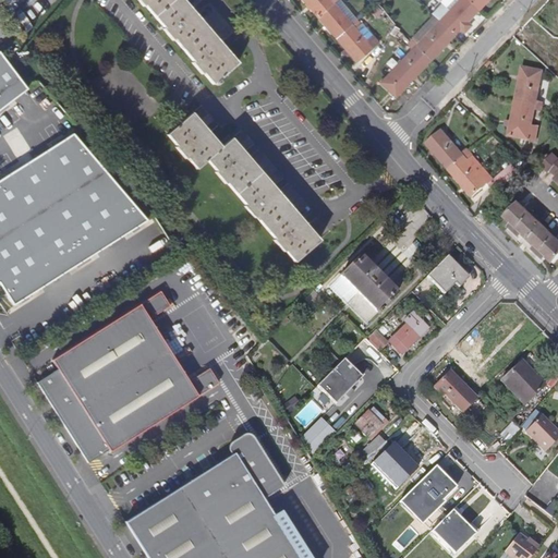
[(204,73),(214,84),(239,63),(184,0),(137,0),(144,8),(146,5),(164,27),(162,28),(172,40),(174,38),(193,61),(192,62),(202,74),(204,73)]
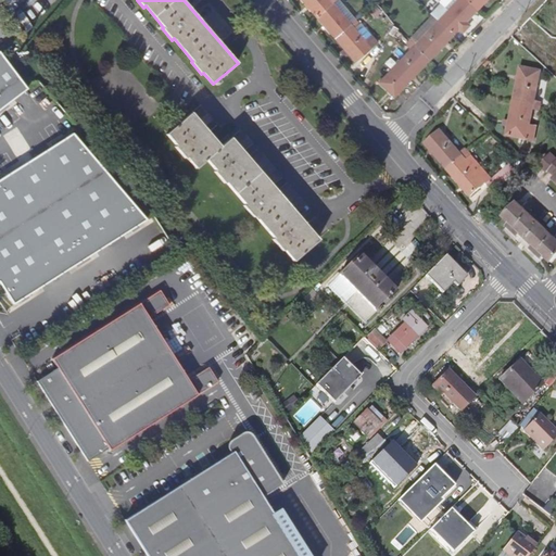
[(365,40),(349,22),(333,3),(337,0),(302,0),(345,49),(341,52),(345,58),(349,54),(355,62),(378,42),(371,35),(365,40)]
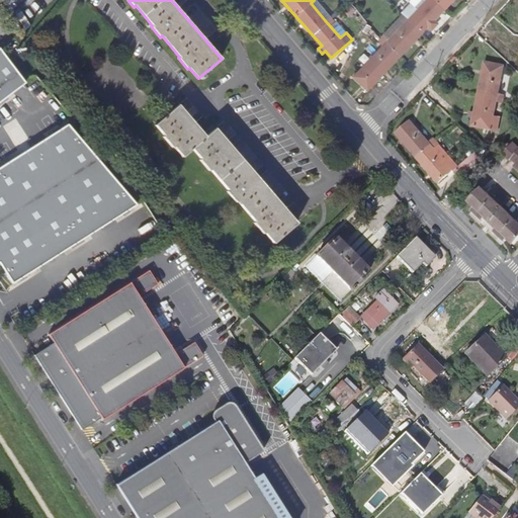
[(314,0),(311,3),(325,20),(330,16),(316,0),(314,0)]
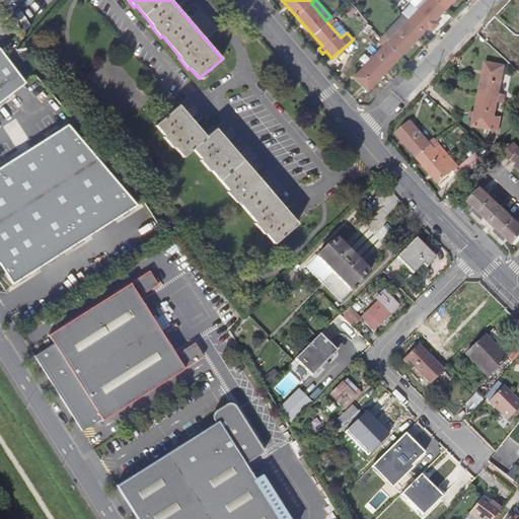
[(390,40),(384,35),(378,42),(383,47),(354,77),(368,90),(428,28),(432,32),(439,23),(436,20),(454,0),(427,0),(428,1),(409,20),(390,40)]
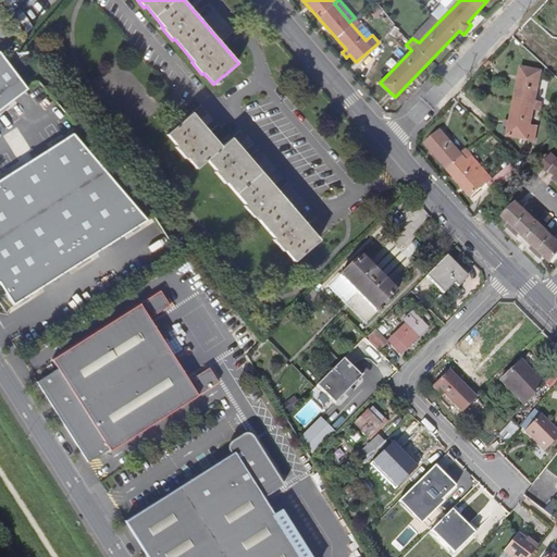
[(412,37),(412,38),(419,42),(438,22),(432,15),(412,37)]
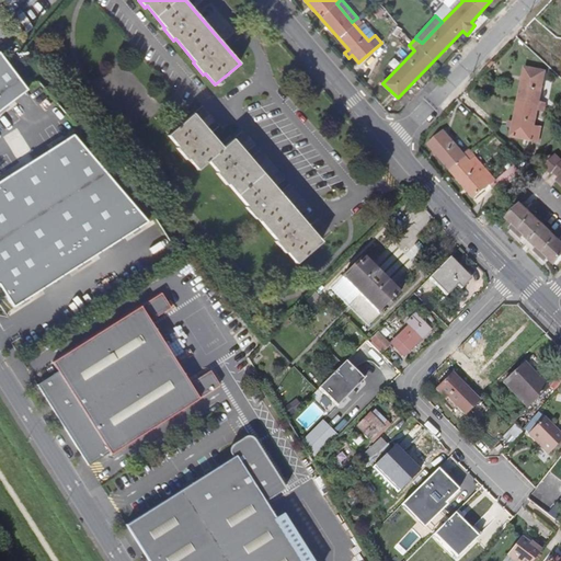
[(1,52),(0,52),(0,111),(4,107),(4,109),(30,90),(1,52)]
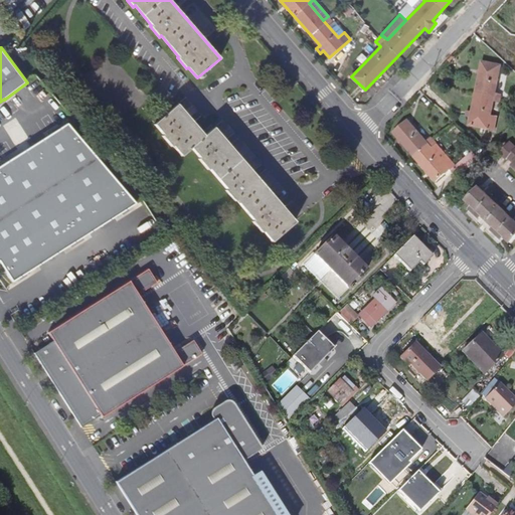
[(483,62),(470,126),(496,131),(498,117),(492,116),(494,102),(501,103),(502,95),(496,94),(501,65),(483,62)]
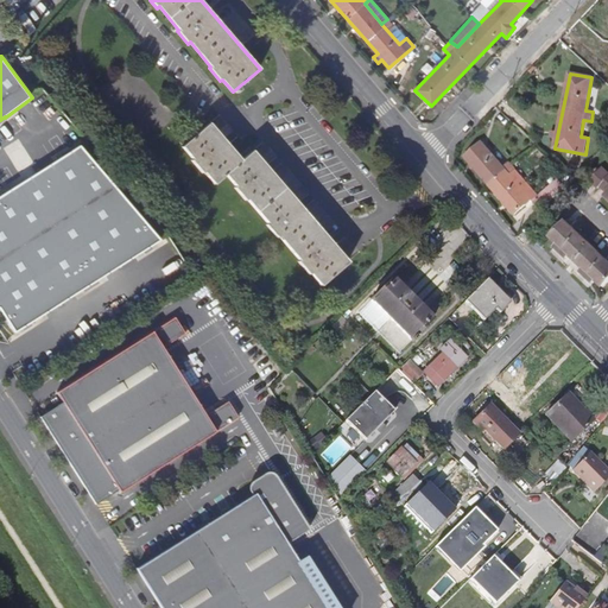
[(209,122),(182,145),(192,159),(191,160),(202,173),(204,171),(215,184),(226,175),(235,185),(234,188),(245,200),(246,198),(267,223),(266,225),(278,238),(279,236),(299,260),(298,261),(310,274),(311,273),(321,285),(348,261),(252,150),(241,159),(209,122)]
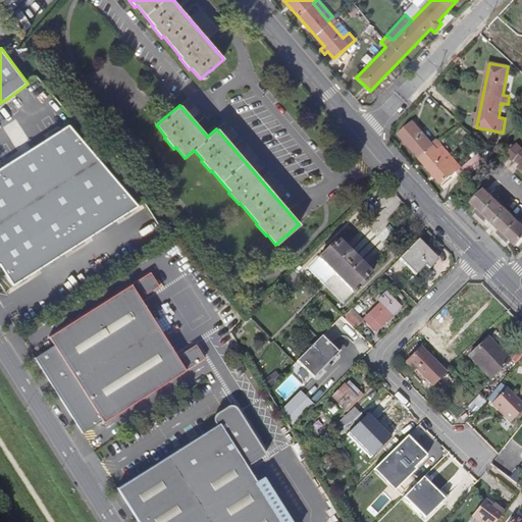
[(442,184),(457,172),(438,150),(444,145),(437,139),(432,144),(414,122),(400,135),(442,184)]
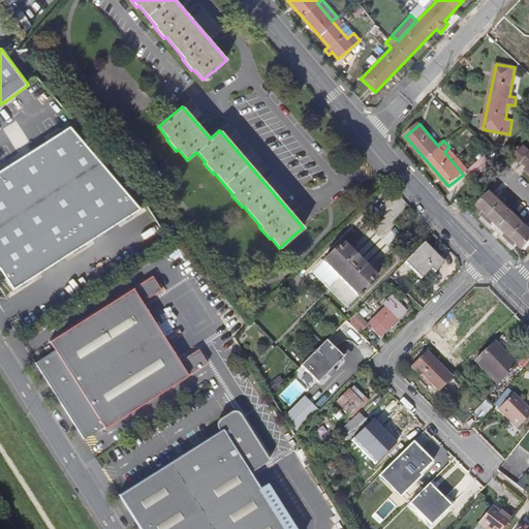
[(0,269),(14,290),(142,210),(70,127),(0,169),(0,269)]
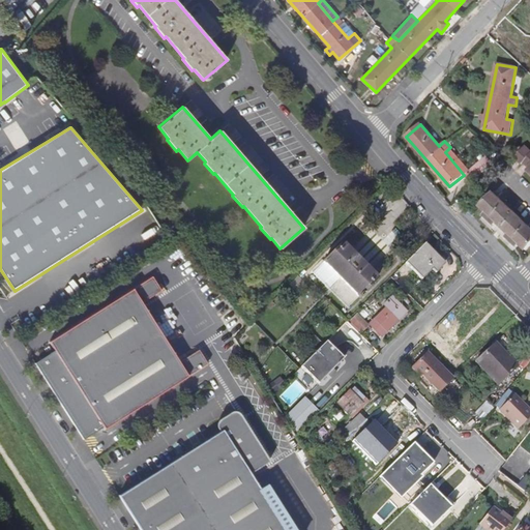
[(529,150),(525,147),(513,158),(521,165),(523,164),(529,169),(527,171),(529,173),(529,150)]
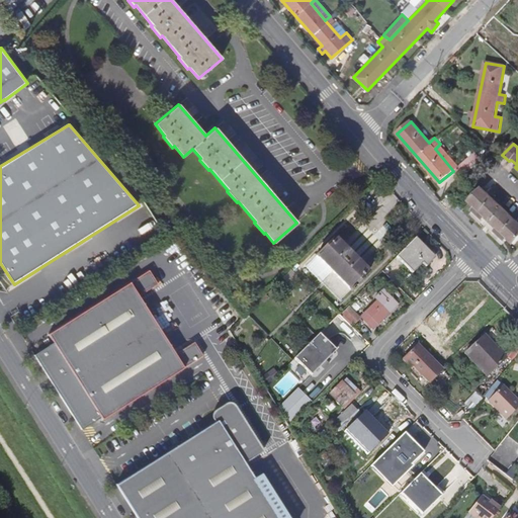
[(453,171),(461,181),(476,167),(468,158),(453,171)]
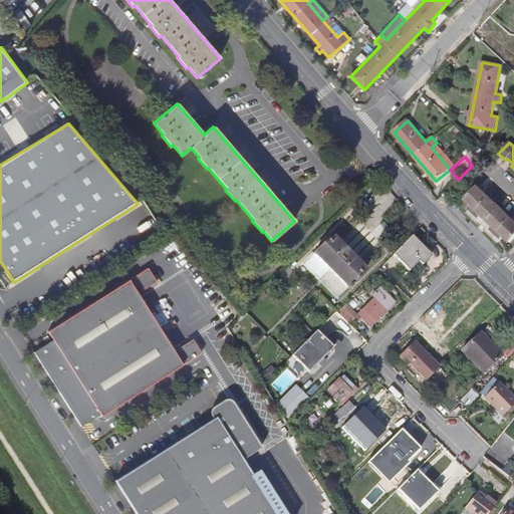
[(472,206),(470,208),(475,213),(481,219),(483,217),(494,227),(492,229),(503,240),(506,237),(511,243),(513,239),(513,220),(480,188),(467,201),(472,206)]
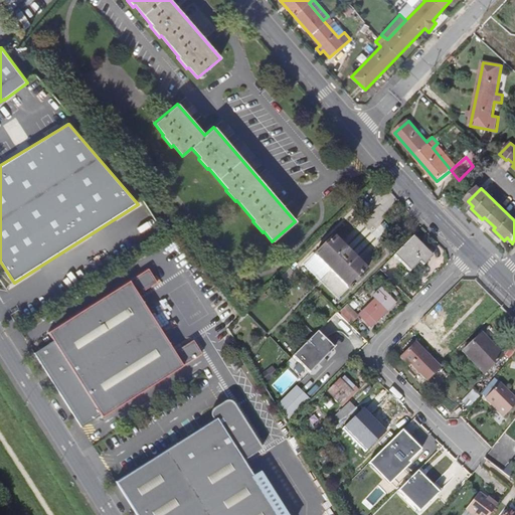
[(476,213),(471,208),(466,214),(471,219),(476,213)]
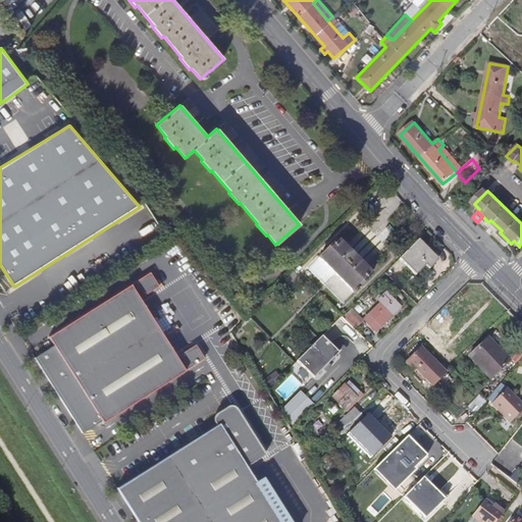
[(418,240),(400,258),(416,274),(426,265),(429,268),(436,261),(423,248),(425,247),(418,240)]
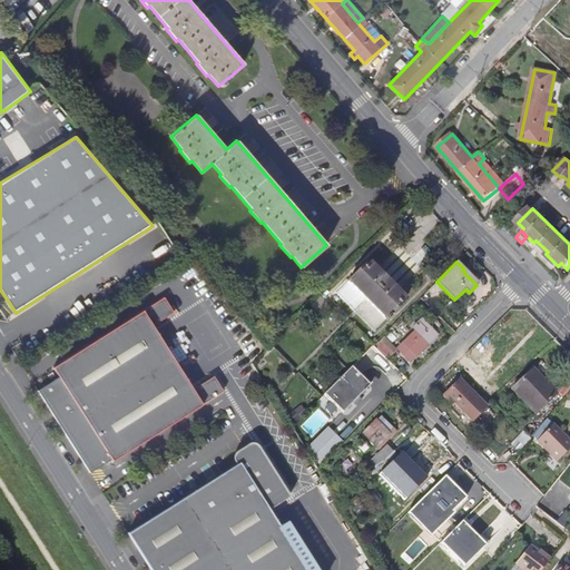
[(371,264),(351,283),(383,316),(403,297),(371,264)]
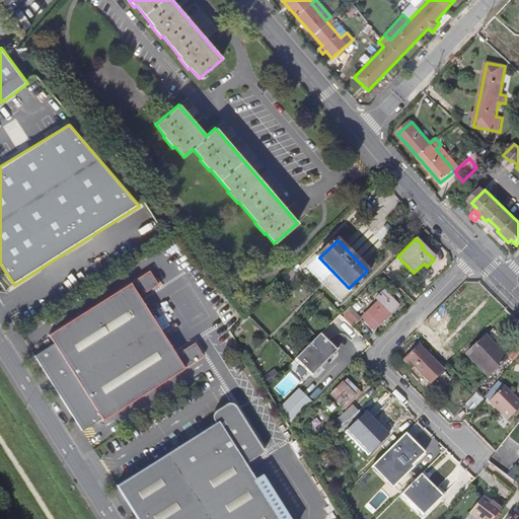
[(35,357),(83,432),(102,420),(103,422),(206,356),(197,343),(177,355),(141,297),(159,286),(151,272),(51,337),(56,345),(35,357)]
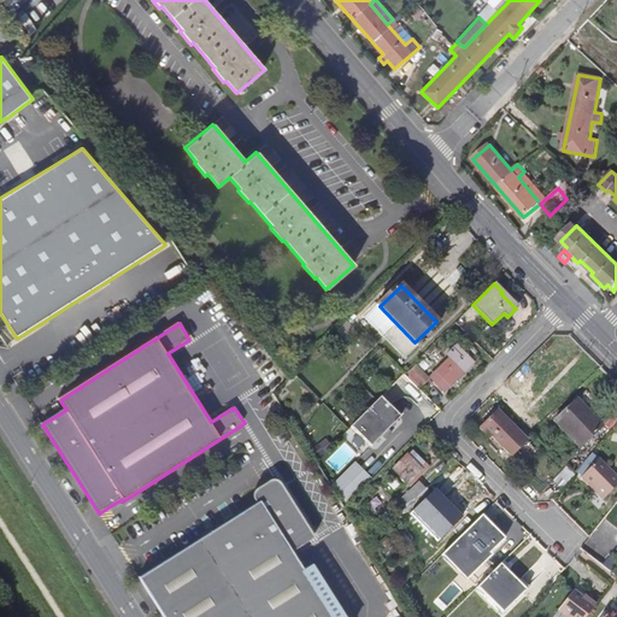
[(436,371),(450,385),(472,363),(456,346),(447,354),(451,358),(436,371)]
